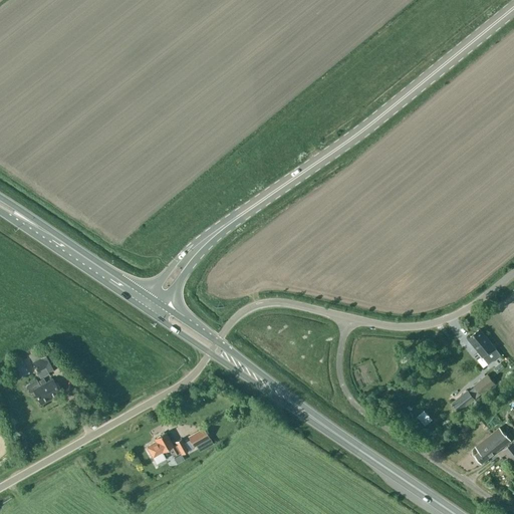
[(471,334),(467,338),(471,343),(478,351),(474,354),(483,366),(487,363),(488,364),(500,354),(479,328),(471,334)]
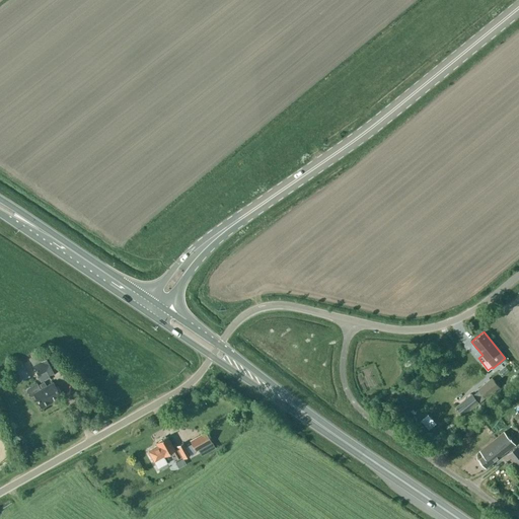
[(51,356),(32,366),(38,375),(46,371),(48,375),(59,369),(51,356)]
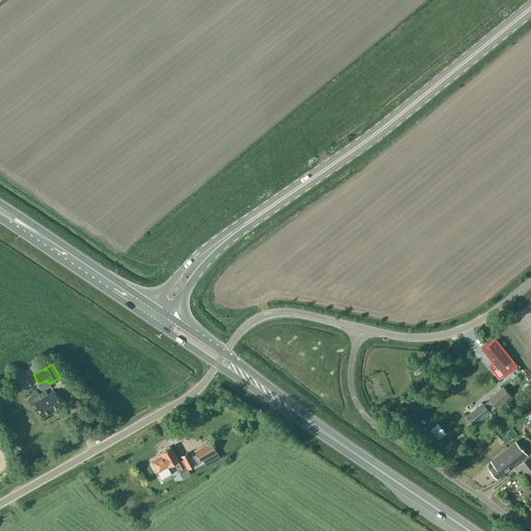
[(419,367),(413,372),(417,376),(422,371),(419,367)]
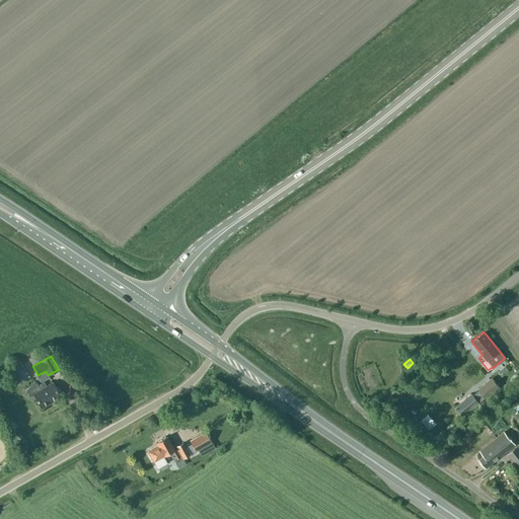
[(15,382),(28,374),(20,361),(12,365),(15,370),(10,373),(15,382)]
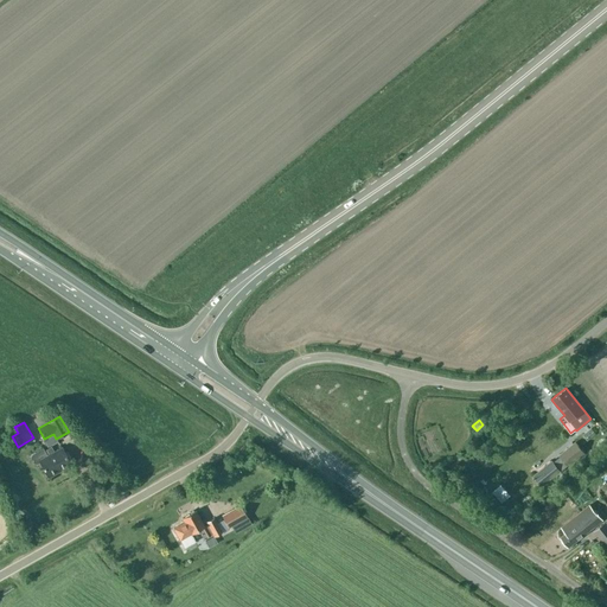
[(560,455),(569,467),(586,455),(575,442),(560,455)]
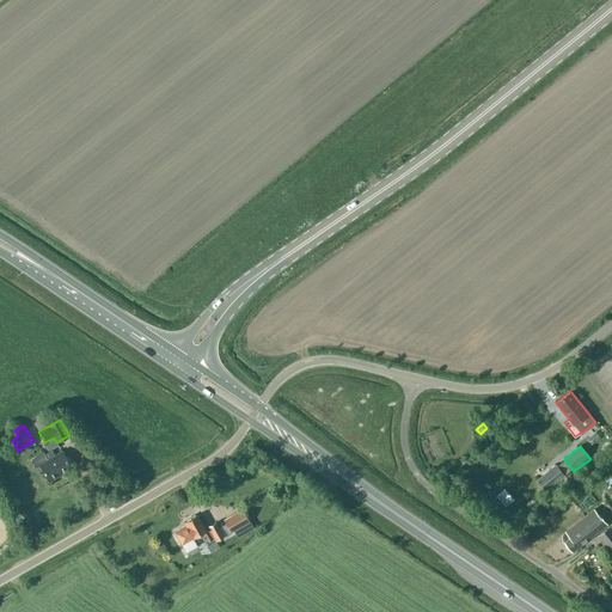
[(54,456),(51,451),(46,454),(48,459),(47,459),(43,452),(32,458),(31,460),(31,463),(32,465),(35,467),(37,467),(40,465),(48,481),(61,475),(60,473),(71,467),(62,451),(54,456)]
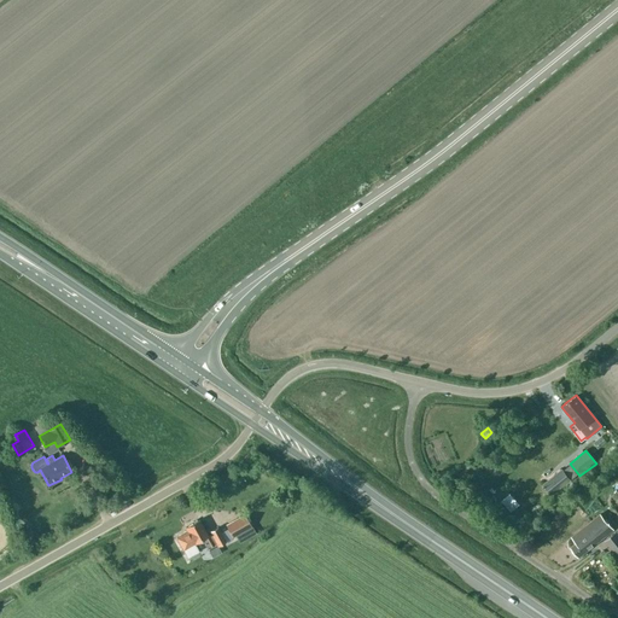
[(251,476),(257,483),(262,479),(256,472),(251,476)]
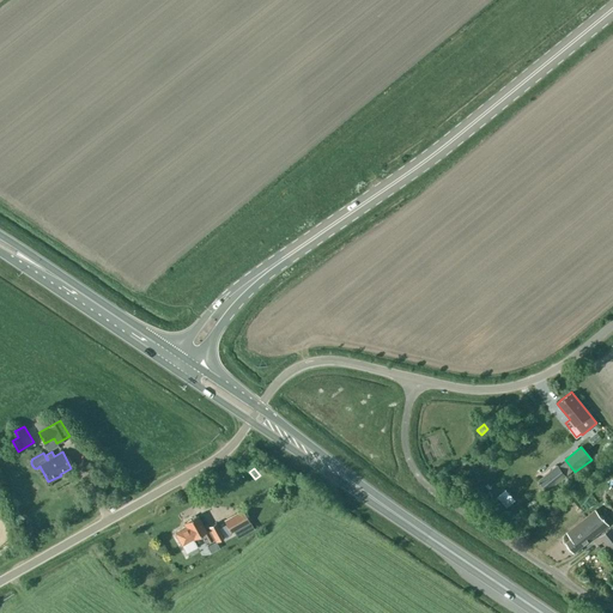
[(556,481),(550,473),(539,481),(547,491),(557,483),(556,481)]
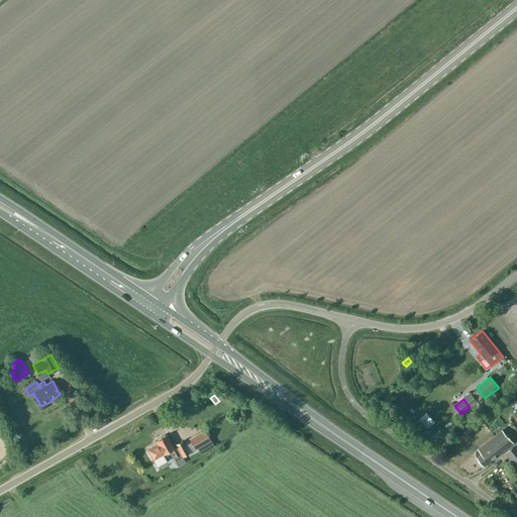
[(189,440),(195,449),(210,441),(204,431),(189,440)]
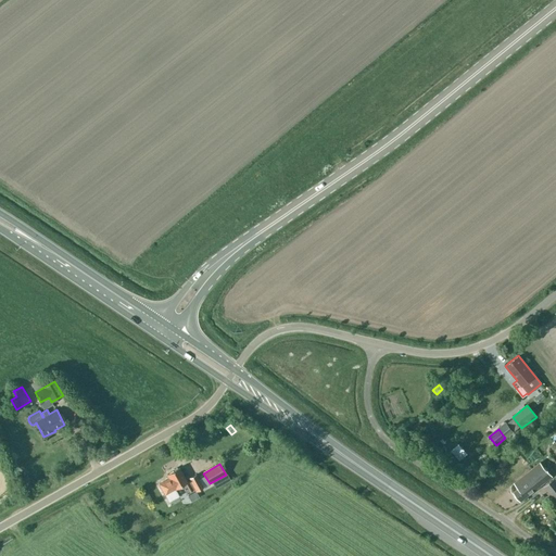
[(168,478),(159,483),(165,494),(166,497),(168,498),(171,498),(175,496),(176,494),(176,492),(174,489),(175,489),(182,485),(187,493),(194,489),(196,491),(203,488),(196,475),(189,478),(190,480),(187,482),(178,467),(166,475),(168,478)]
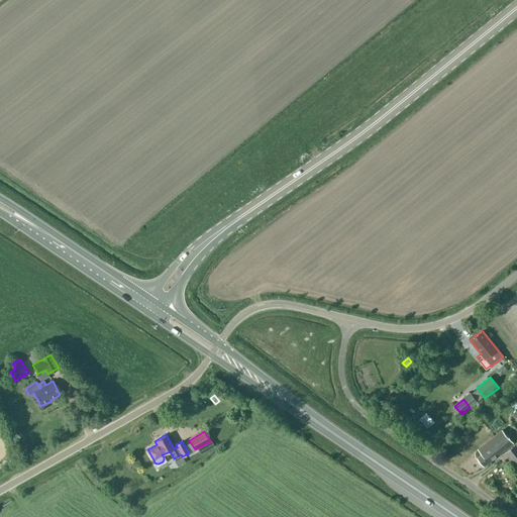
[(501,451),(503,450),(503,449),(508,445),(502,438),(497,442),(495,443),(491,438),(479,448),(482,453),(478,457),(484,466),(502,451),(501,451)]
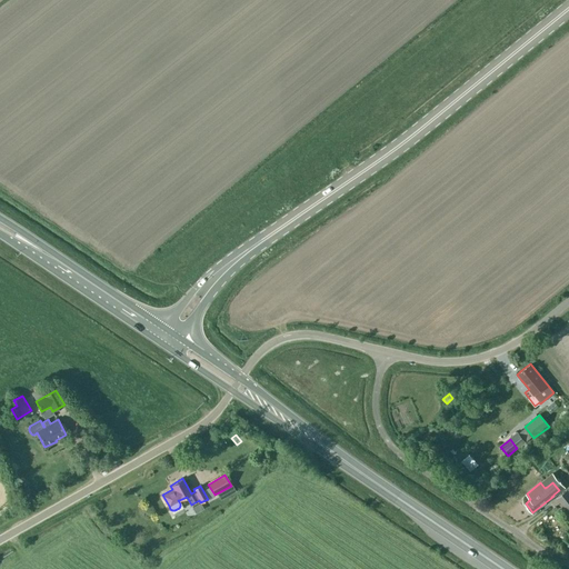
[(568,508),(568,492),(567,490),(557,498),(567,510),(568,508)]
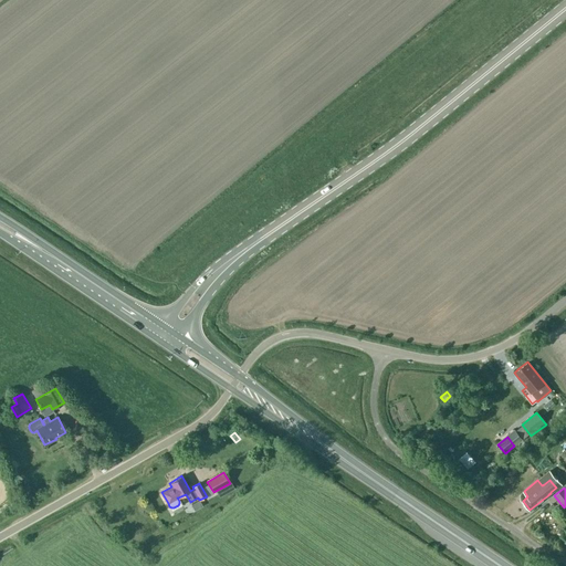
All buildings are outlined.
